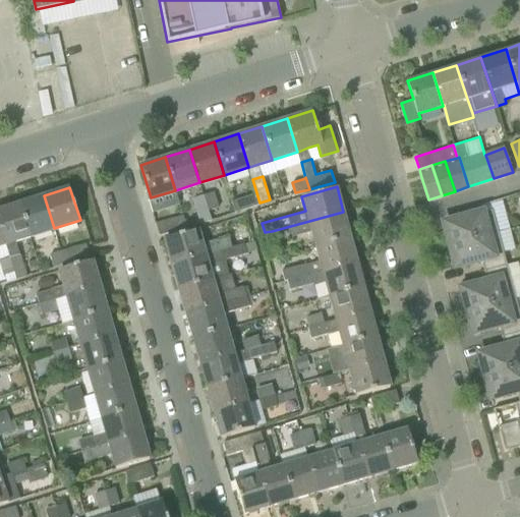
[(208,210),(209,210),(220,206),(215,190),(203,194),(208,210)]
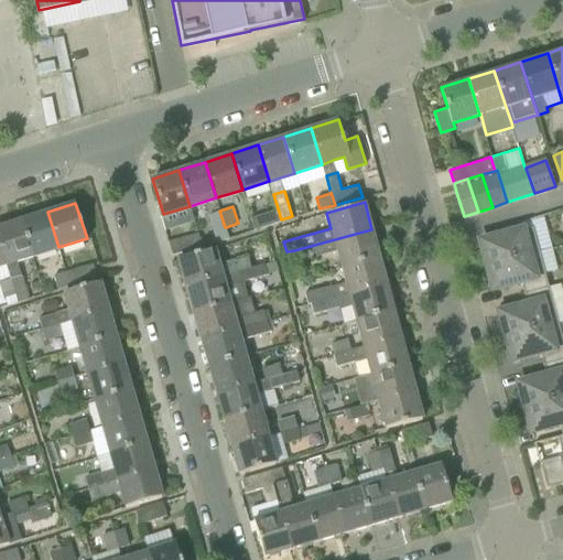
[(256,229),(281,219),(278,208),(251,217),(256,229)]
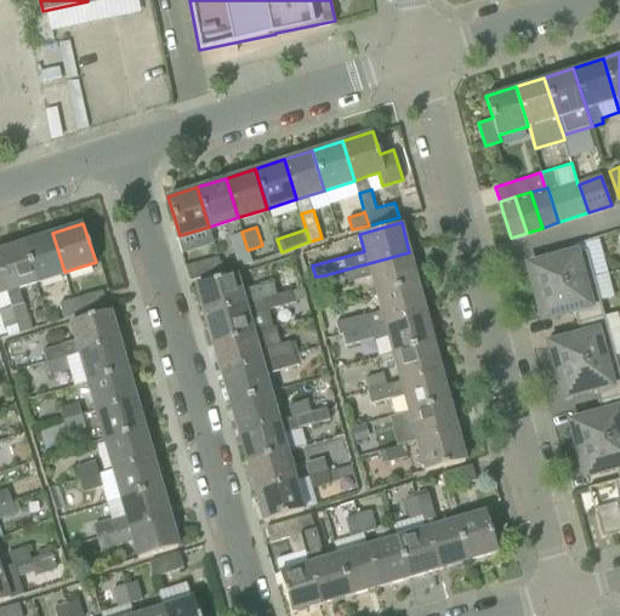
[(248,250),(242,232),(231,234),(240,264),(252,261),(249,250),(248,250)]
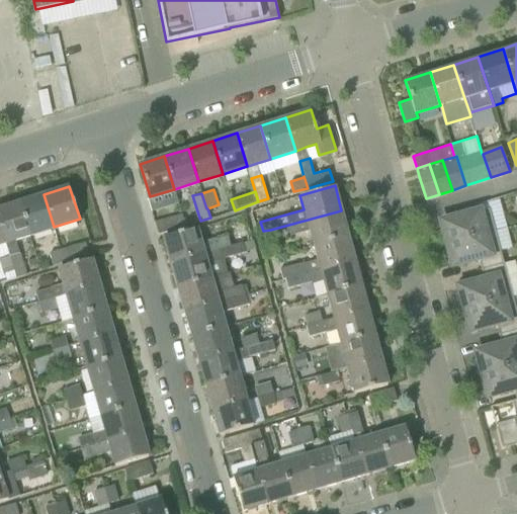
[(30,235),(54,227),(44,194),(19,201),(30,235)]
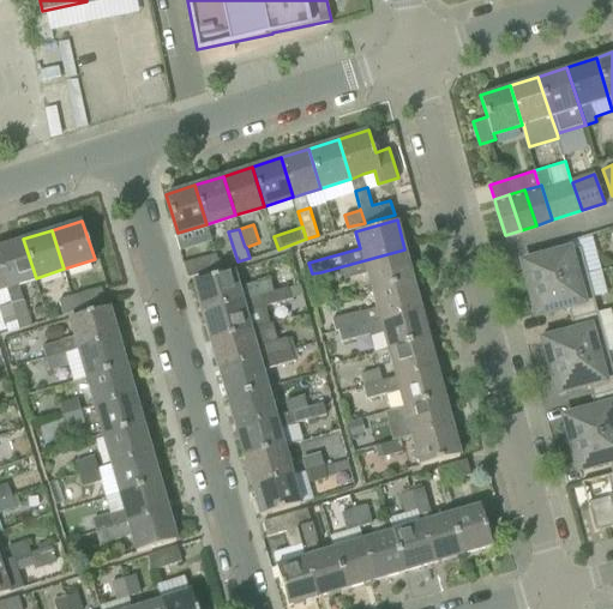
[(24,299),(19,283),(36,278),(23,239),(0,246),(0,265),(6,287),(11,302),(17,319),(18,319),(20,327),(32,324),(25,297),(24,299)]
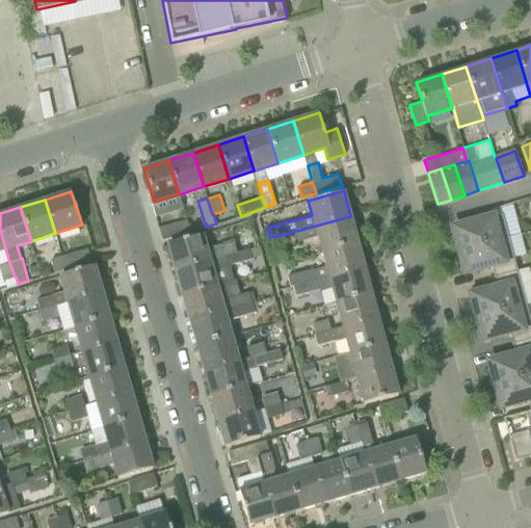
[(509,235),(503,213),(453,227),(459,248),(509,235)]
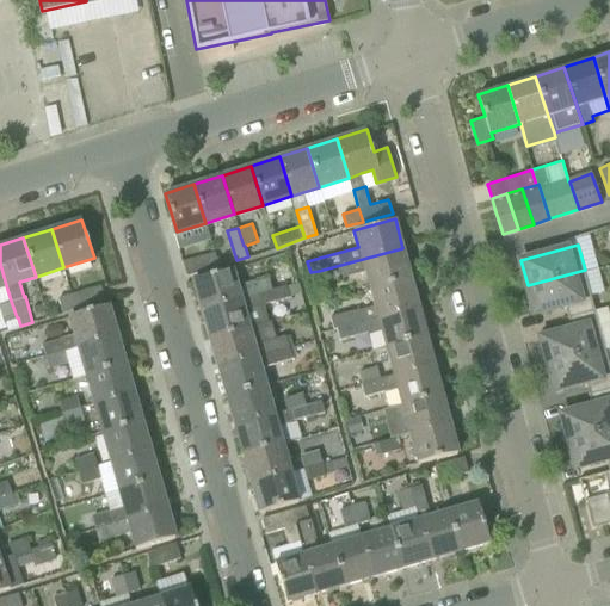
[(321,282),(365,270),(370,289),(411,278),(402,248),(319,271),(321,282)]
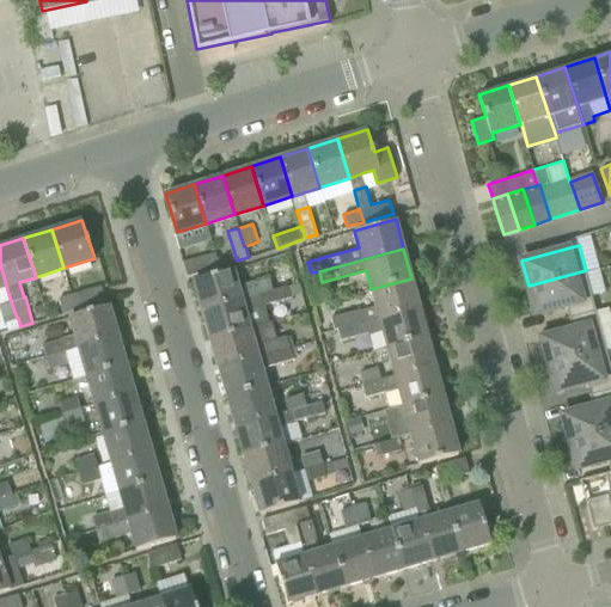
[(183,259),(188,275),(219,265),(214,251),(183,259)]
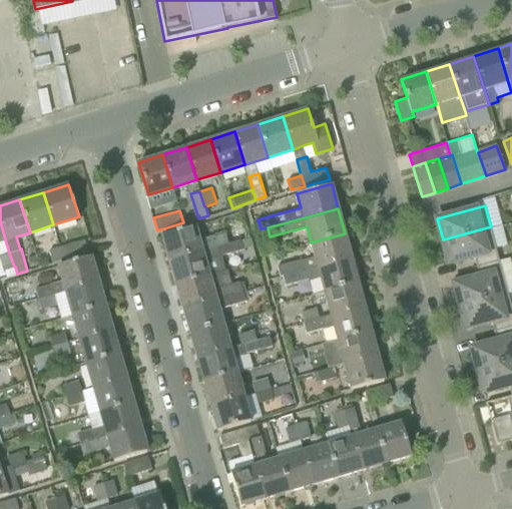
[(213,234),(197,238),(193,225),(162,234),(169,260),(228,242),(226,232),(214,235),(213,234)]
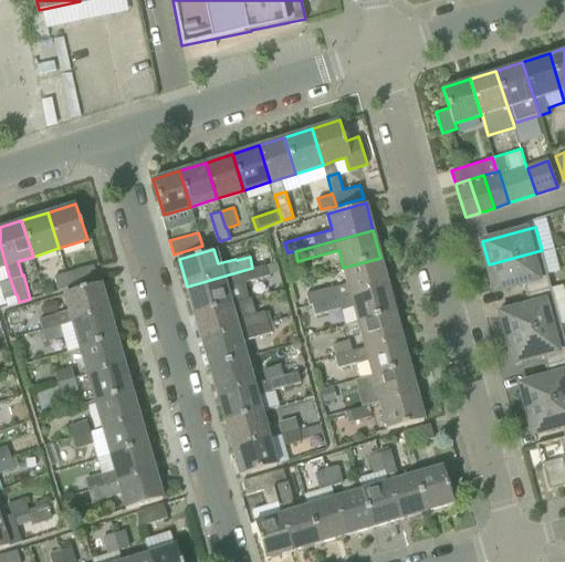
[(551,287),(547,272),(542,250),(489,264),(495,289),(523,281),(526,293),(551,287)]
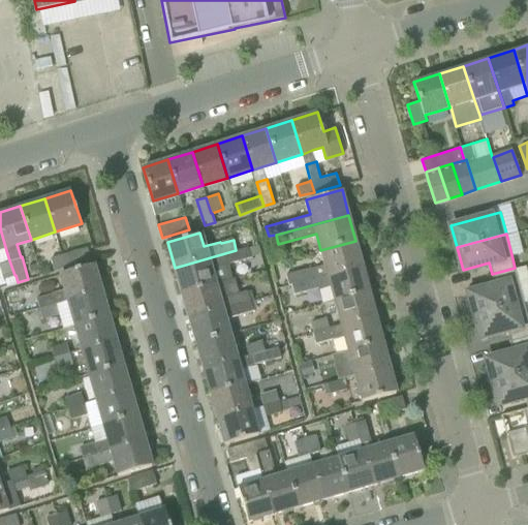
[(320,250),(323,264),(287,273),(289,283),(292,283),(362,266),(355,241),(320,250)]
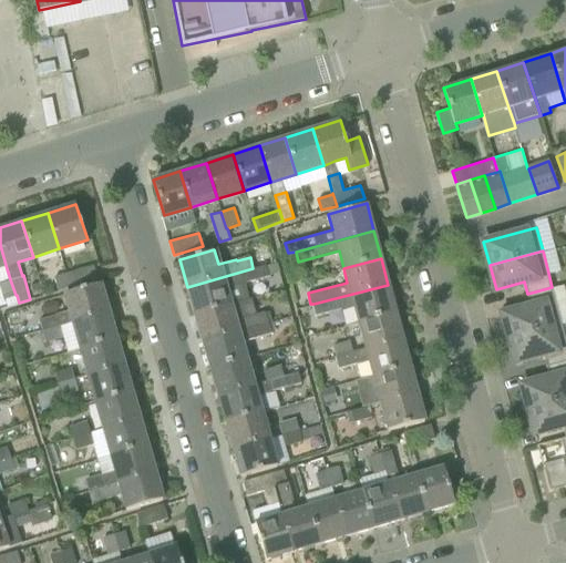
[(71,286),(99,277),(94,264),(67,272),(71,286)]
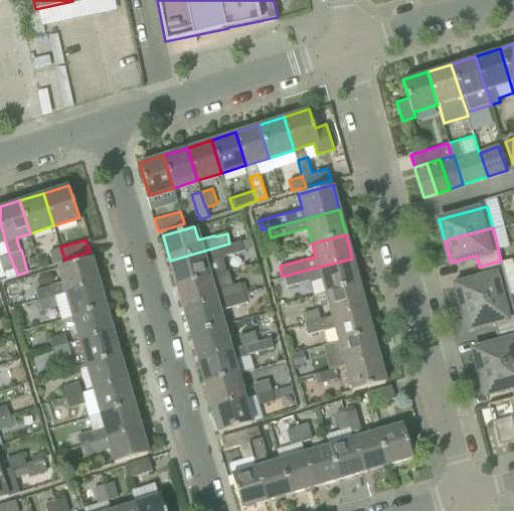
[(209,276),(226,271),(222,256),(244,249),(241,239),(229,243),(170,261),(177,285),(209,276)]
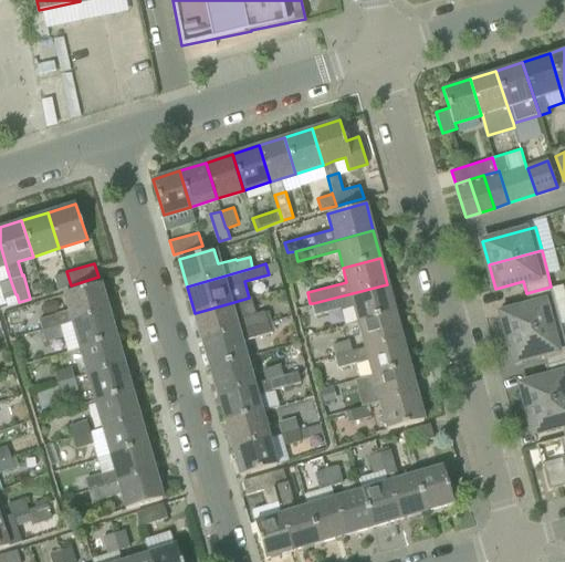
[(59,289),(71,285),(66,271),(54,276),(59,289)]
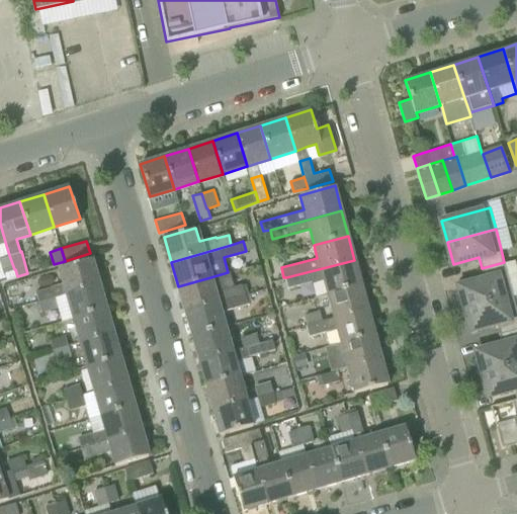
[(0,258),(4,272),(14,269),(9,255),(0,258)]
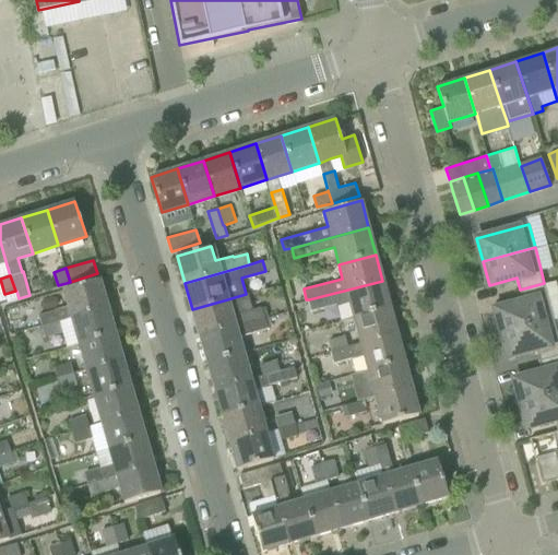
[(43,286),(40,278),(31,280),(34,290),(43,286)]
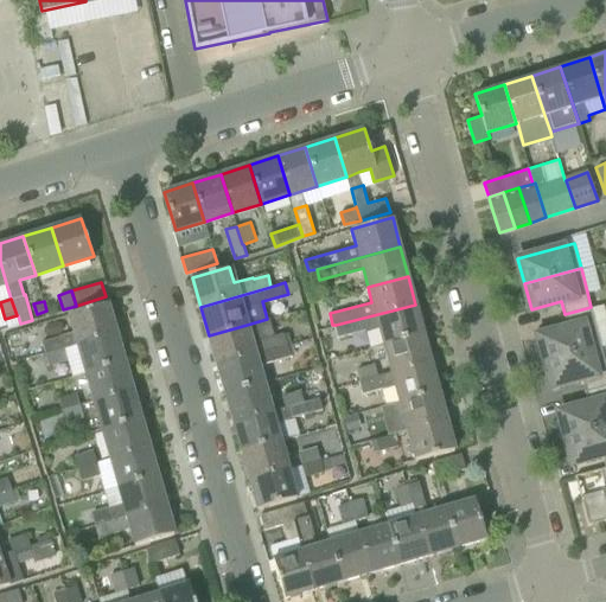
[(116,332),(108,302),(69,313),(75,332),(43,340),(46,352),(64,346),(64,347),(77,343),(116,332)]
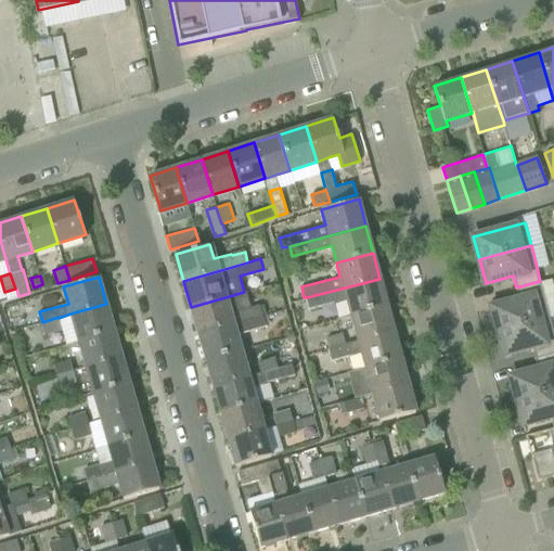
[(309,307),(346,298),(350,315),(387,305),(379,279),(307,297),(309,307)]
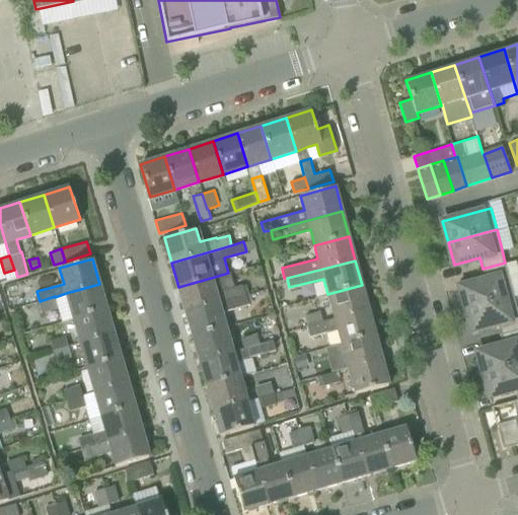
[(486,279),(459,286),(465,308),(514,295),(505,263),(483,269),(486,279)]
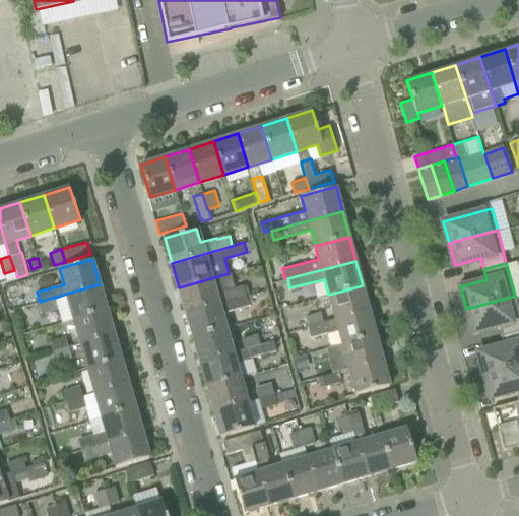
[(244,285),(215,293),(211,278),(179,287),(186,313),(246,295),(244,285)]
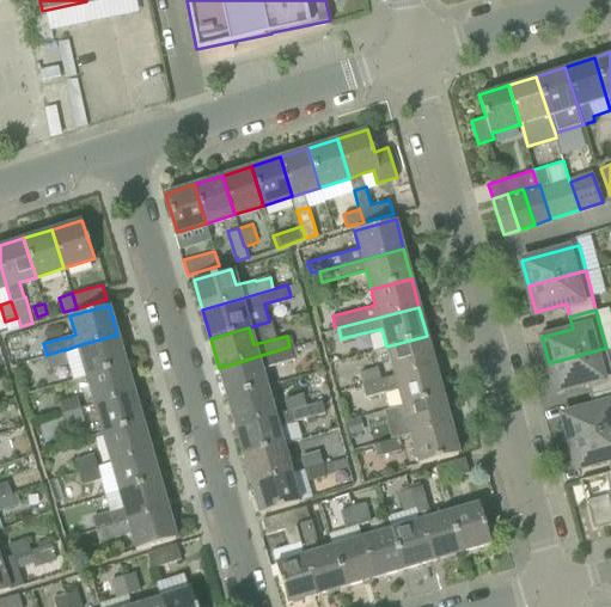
[(126,362),(117,335),(78,345),(86,374),(126,362)]
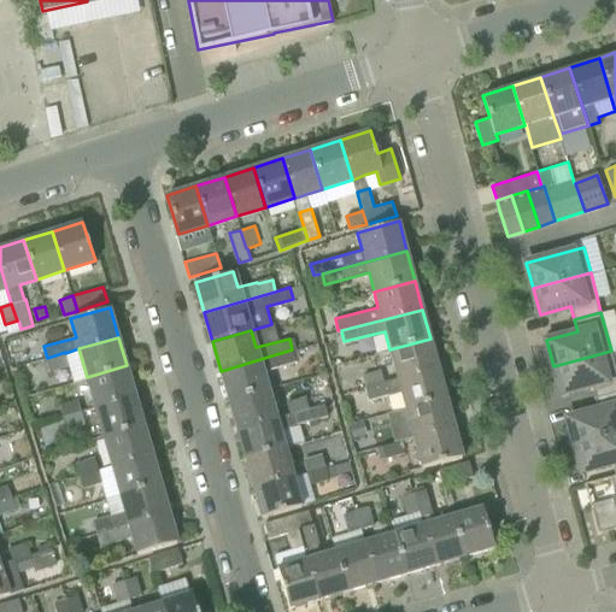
[(439,369),(430,339),(389,349),(397,377),(398,380),(439,369)]
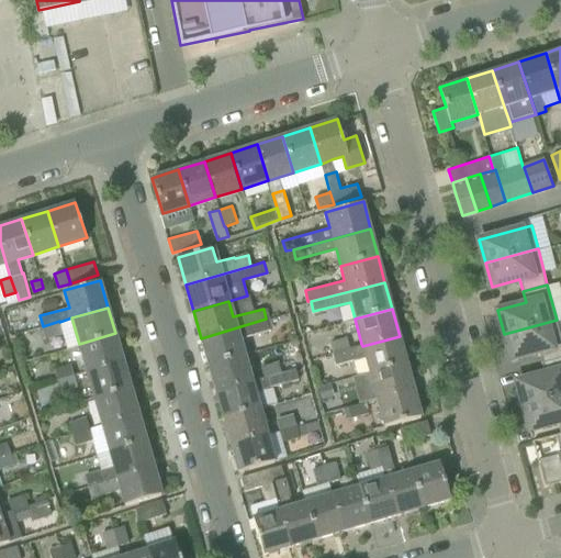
[(244,354),(239,338),(269,330),(266,319),(201,338),(209,365),(244,354)]
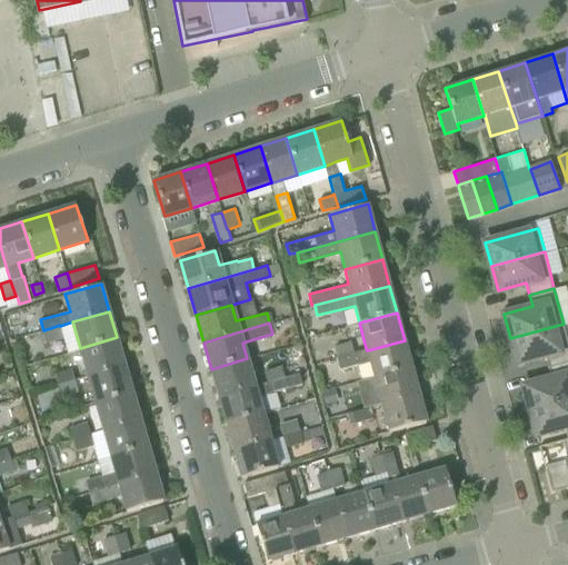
[(510,338),(517,363),(545,355),(548,366),(567,360),(567,338),(564,324),(510,338)]
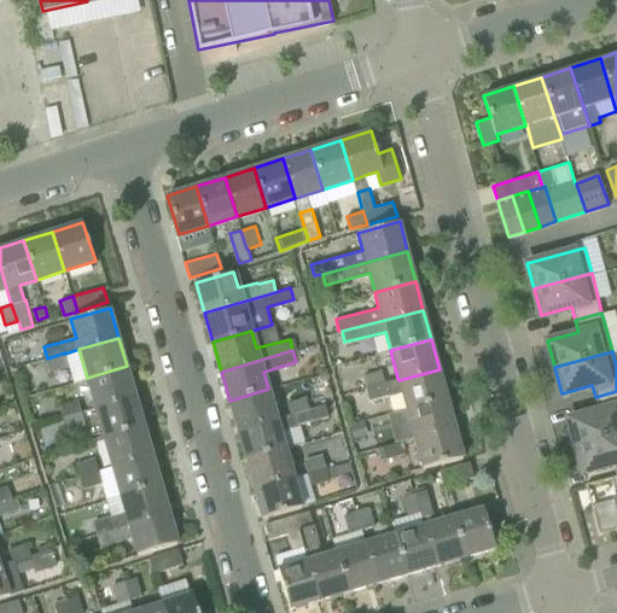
[(69,366),(65,354),(65,352),(47,358),(50,371),(69,366)]
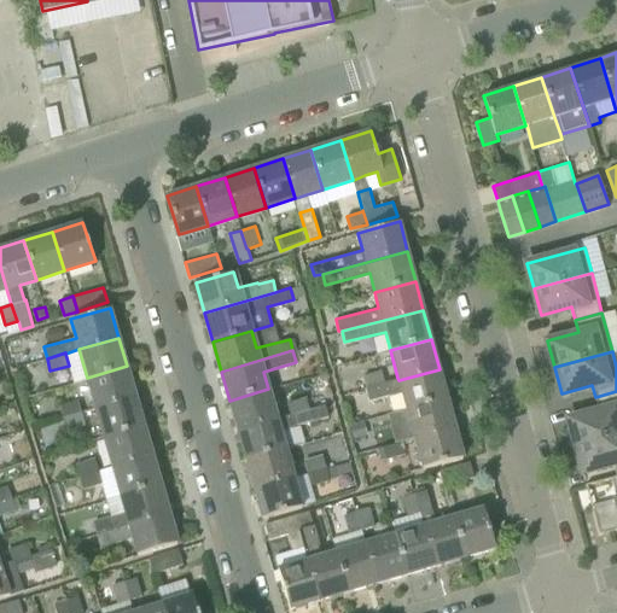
[(95,407),(135,396),(127,366),(87,378),(95,407)]
